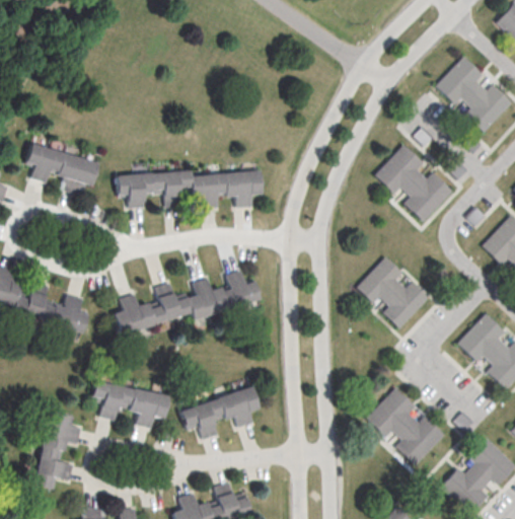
[(514,39),(497,22),(514,3),(514,39)]
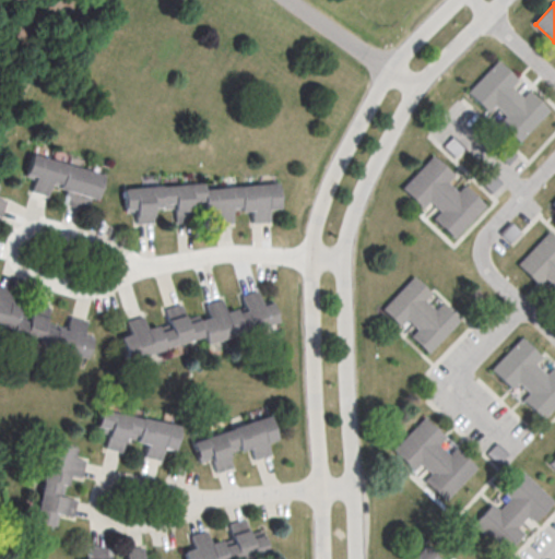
[(522,142),(502,123),(507,117),(496,107),(489,115),(469,95),(499,61),(520,81),(514,88),(524,98),(531,92),(552,110),(522,142)]
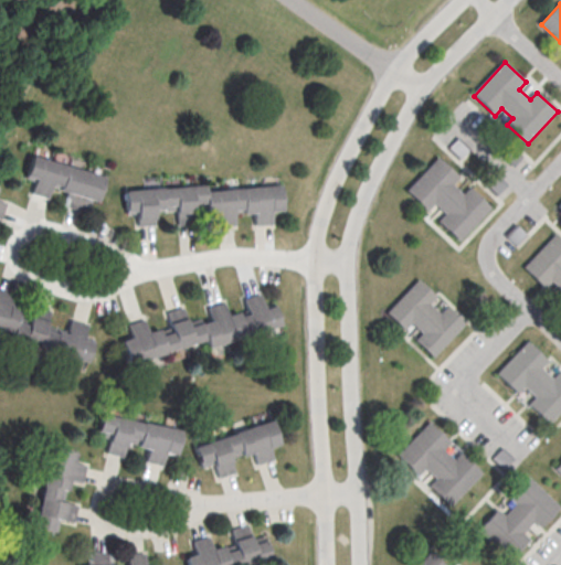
[(107,174),(34,156),(28,177),(38,180),(34,192),(52,198),(54,187),(73,192),(70,205),(86,210),(90,198),(101,201),(107,174)]
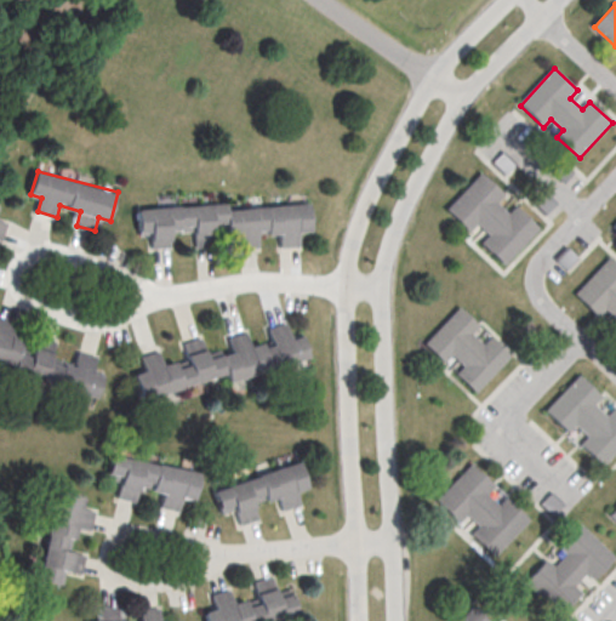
[(507,263),(484,243),(491,235),(479,224),(472,232),(448,210),(482,174),(505,195),(497,204),(511,215),(517,208),(540,228),(507,263)]
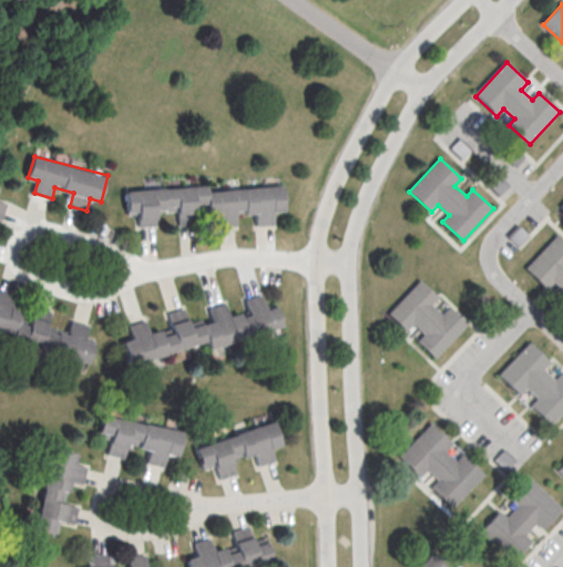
[(144,191),(145,225),(159,225),(159,209),(180,208),(180,224),(196,223),(196,208),(221,207),(221,225),(238,224),(238,213),(257,212),(258,225),(276,224),(275,210),(286,209),(285,187),(144,191)]
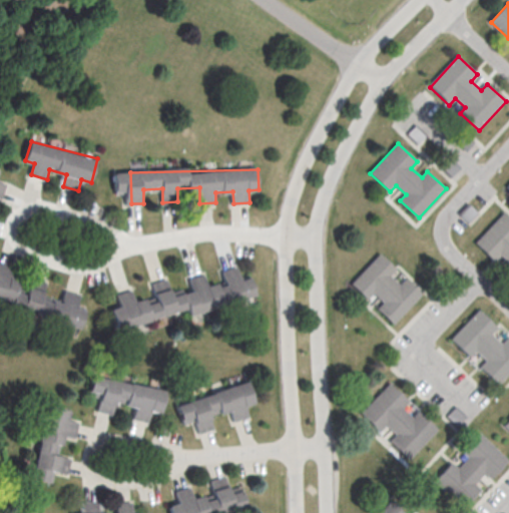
[(0,196),(4,198),(8,182),(0,180),(0,196)]
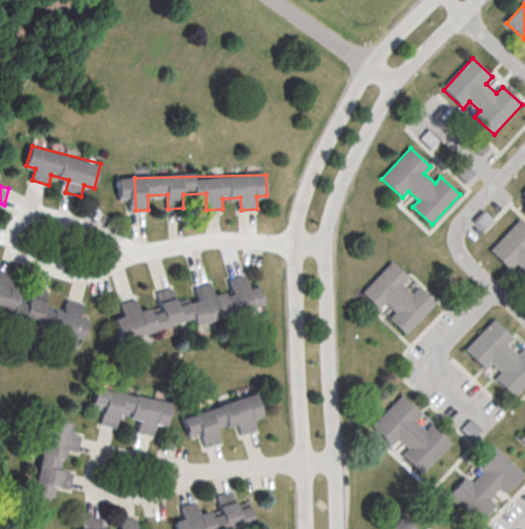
[(524,281),(522,279),(524,277),(524,270),(517,263),(511,270),(491,251),(520,220),(524,224),(524,281)]
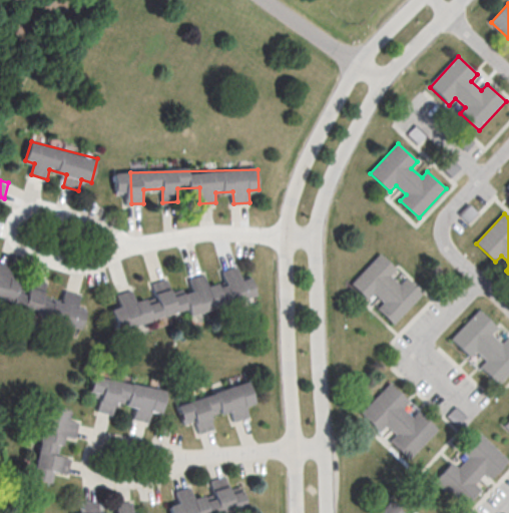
[(398,326),(379,309),(385,303),(375,294),(369,300),(349,282),(377,251),(396,270),(390,276),(401,286),(406,280),(425,297),(398,326)]
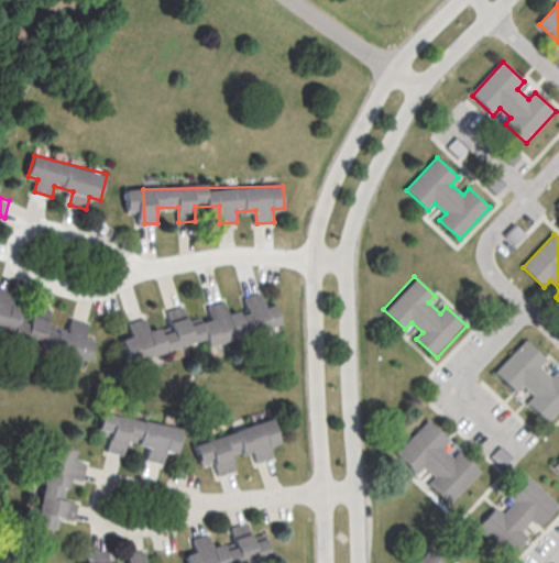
[(0,324),(17,329),(23,306),(13,302),(17,289),(0,285),(0,286),(0,324)]
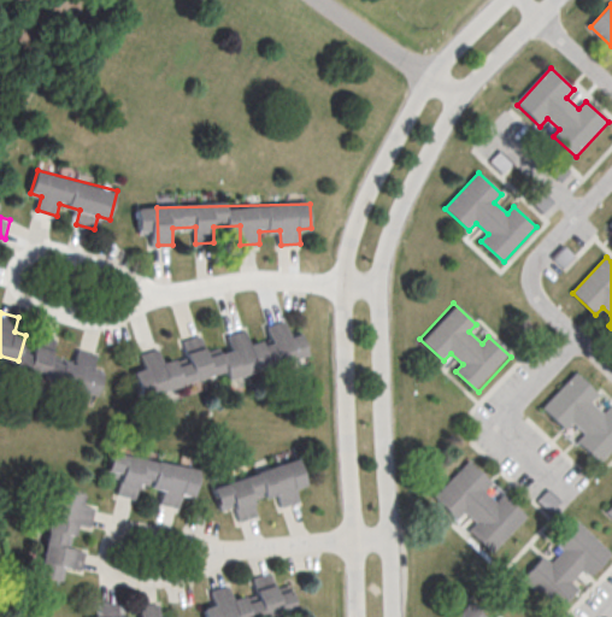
[(311,356),(304,333),(293,335),(288,321),(269,325),(272,338),(252,344),(248,330),(229,335),(233,350),(210,356),(215,374),(228,370),(230,377),(311,356)]
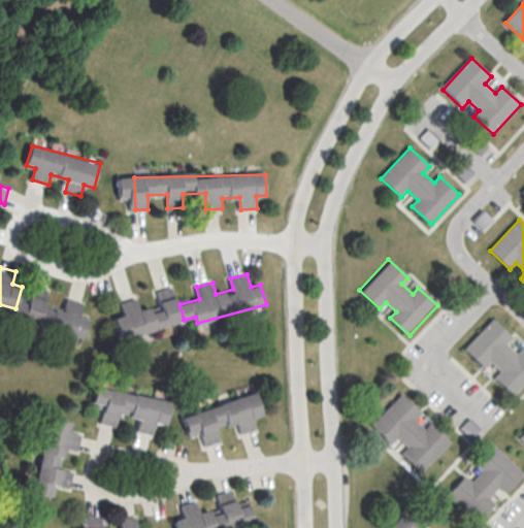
[(184,322),(174,287),(156,291),(160,305),(141,309),(138,298),(123,301),(126,315),(117,317),(122,337),(184,322)]
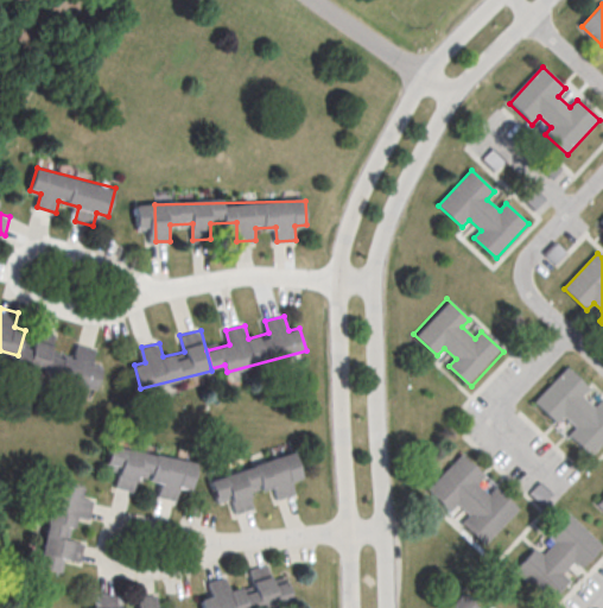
[(99,386),(105,363),(95,361),(99,348),(80,343),(75,360),(52,353),(57,339),(38,333),(29,366),(99,386)]
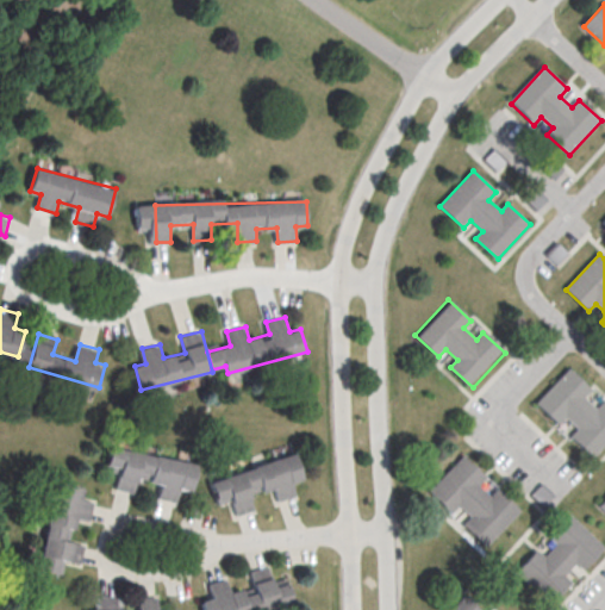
[(604,447),(594,458),(572,437),(579,430),(567,418),(560,427),(536,405),(569,369),(593,390),(585,398),(598,410),(604,403),(604,447)]
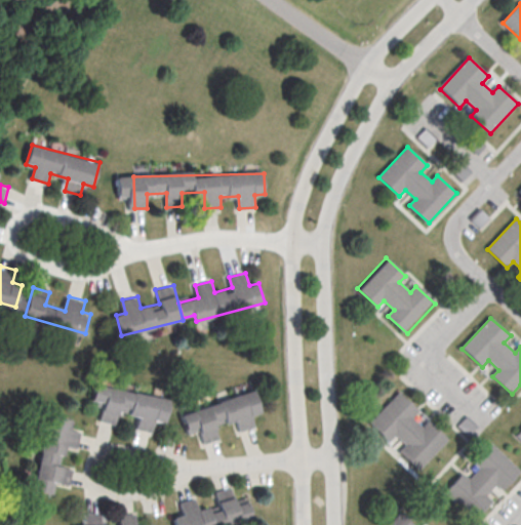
[(130,411),(133,391),(96,385),(93,404),(104,406),(102,420),(118,422),(120,409),(130,411)]
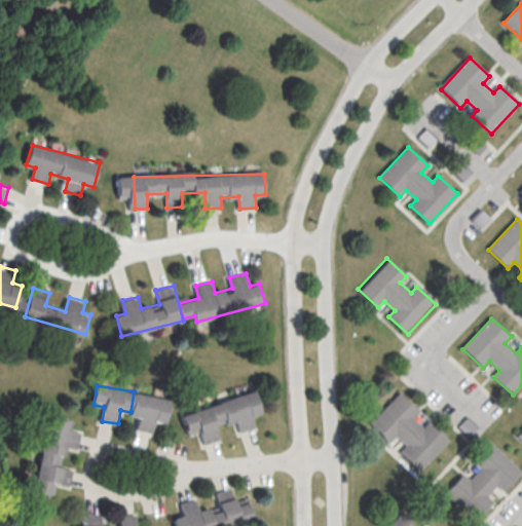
[(172,400),(136,392),(132,415),(142,417),(140,426),(155,429),(156,420),(168,422),(172,400)]
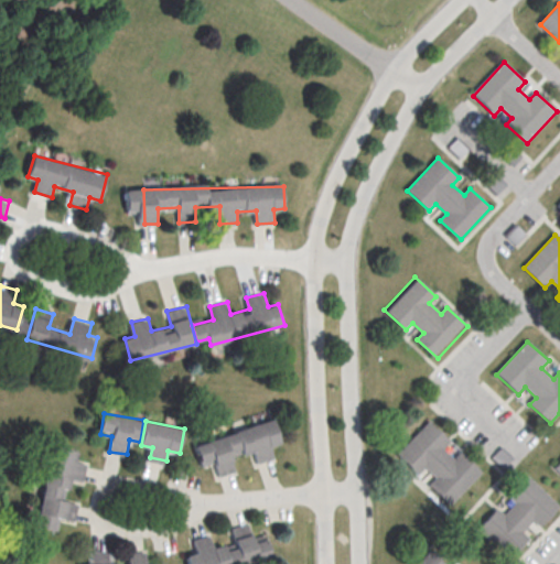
[(197,443),(203,466),(217,462),(221,475),(238,470),(234,457),(255,451),(258,462),(276,457),(272,445),(282,442),(276,421),(197,443)]
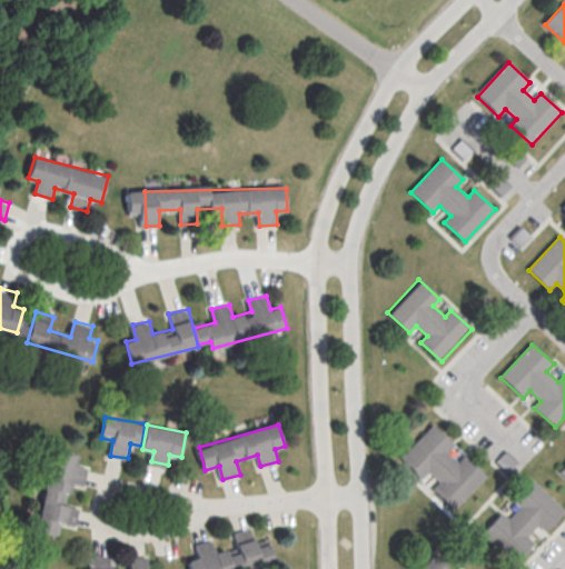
[(456,509),(435,489),(442,482),(430,472),(424,480),(402,460),(433,426),(455,446),(447,453),(459,463),(466,457),(486,476),(456,509)]
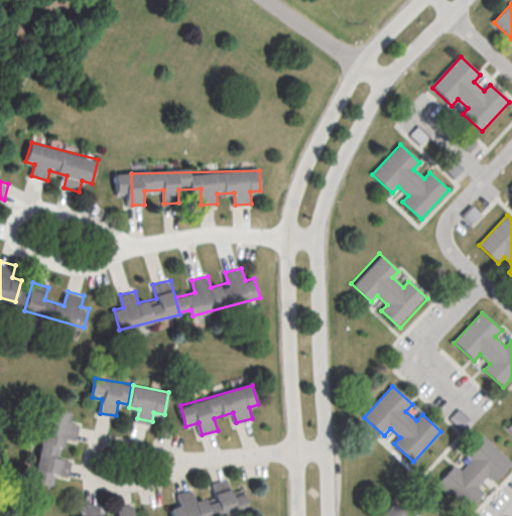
[(35,482),(55,485),(56,474),(71,476),(74,460),(61,458),(66,437),(79,439),(82,423),(70,421),(72,411),(47,407),(35,482)]
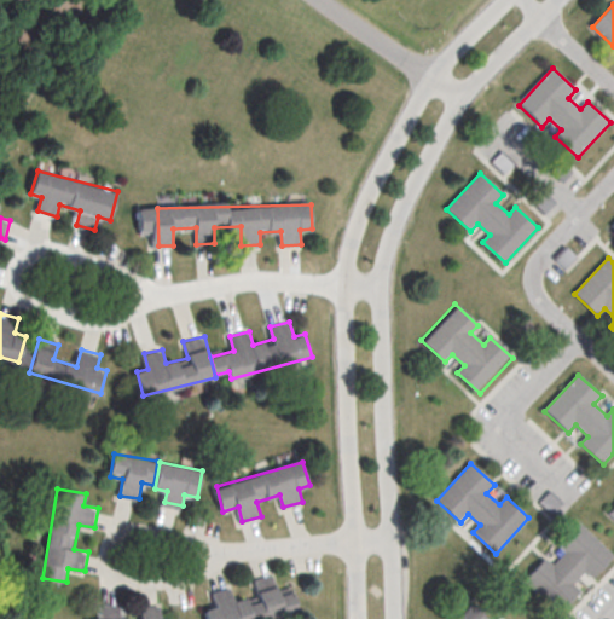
[(525,582),(546,559),(552,566),(565,554),(556,547),(579,522),(613,555),(613,560),(594,580),(585,572),(573,585),(580,593),(560,614),(525,582)]
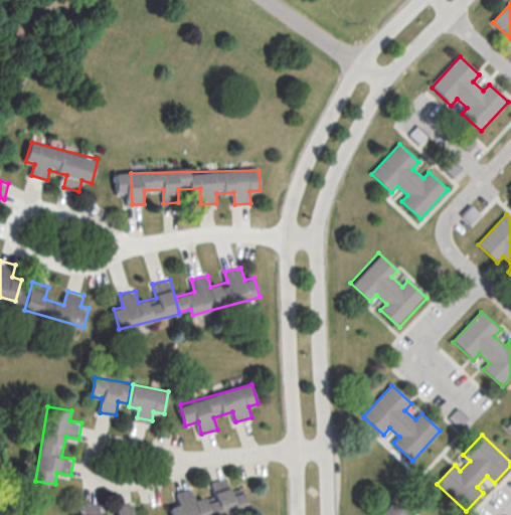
[(229,478),(214,483),(220,502),(235,497),(229,478)]
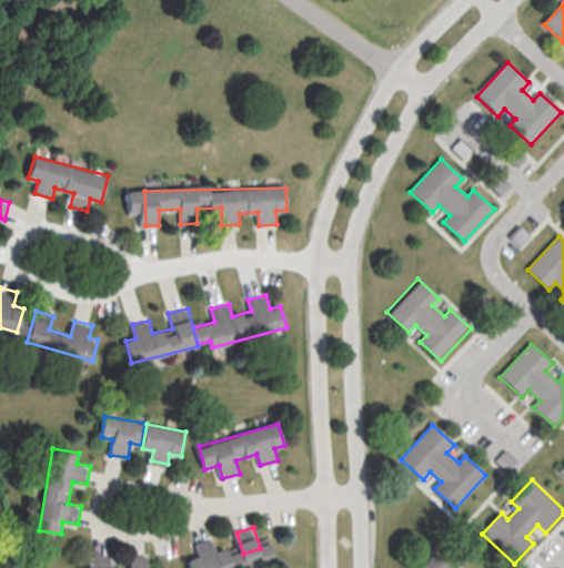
[(192,567),(199,567),(230,563),(228,549),(217,551),(214,539),(197,543),(199,557),(191,558),(192,567)]
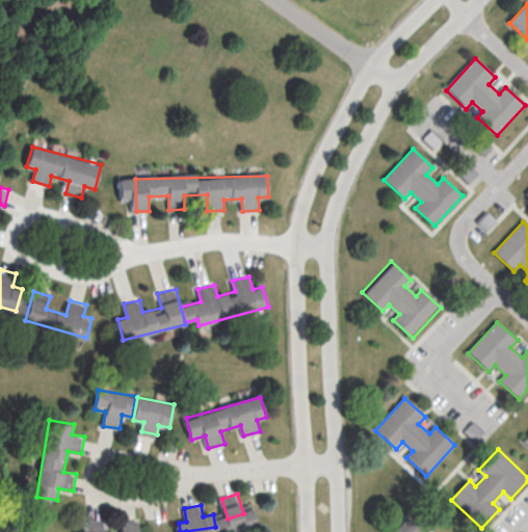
[(394,531),(405,521),(418,531),(394,531)]
